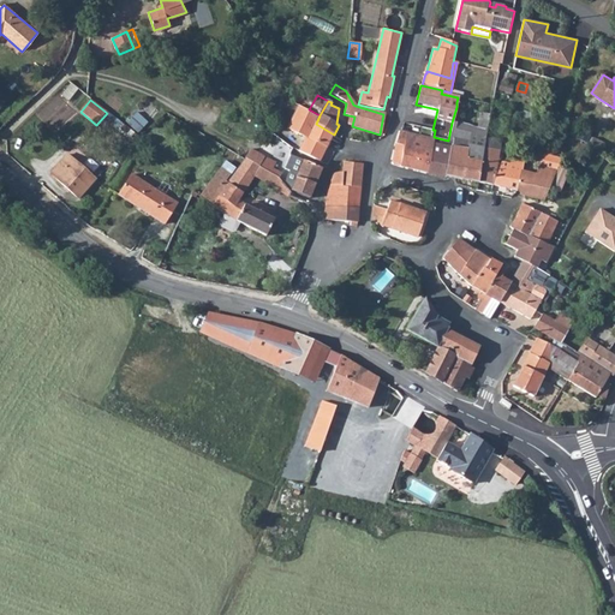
[(299,151),(320,161),(330,141),(333,136),(334,135),(316,124),(320,115),(309,109),(300,105),(288,129),(304,136),(304,142),(299,151)]
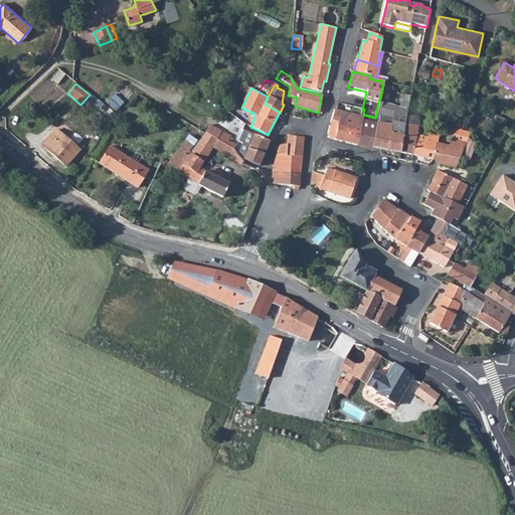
[(115,96),(107,105),(116,114),(124,105),(115,96)]
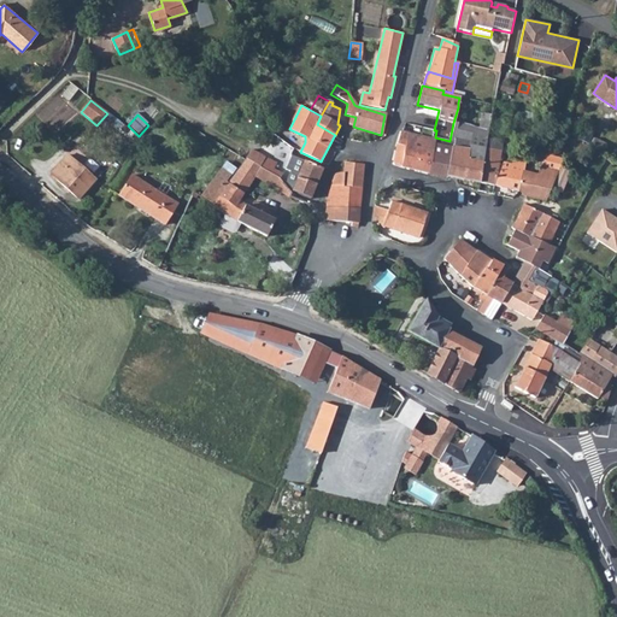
[(482,130),(487,131),(489,122),(481,121),(479,130),(482,130)]
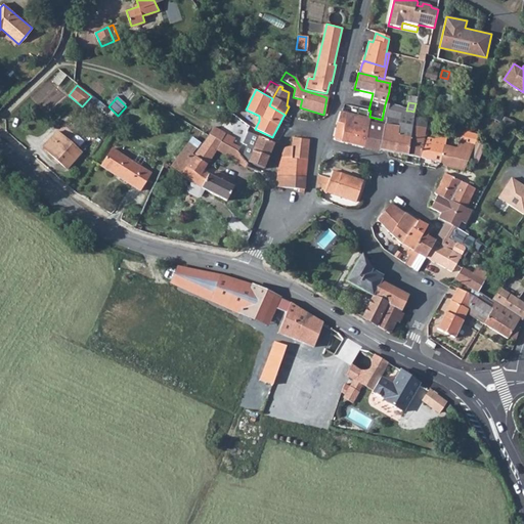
[(333,139),(343,141),(346,113),(340,112),(337,125),(333,139)]
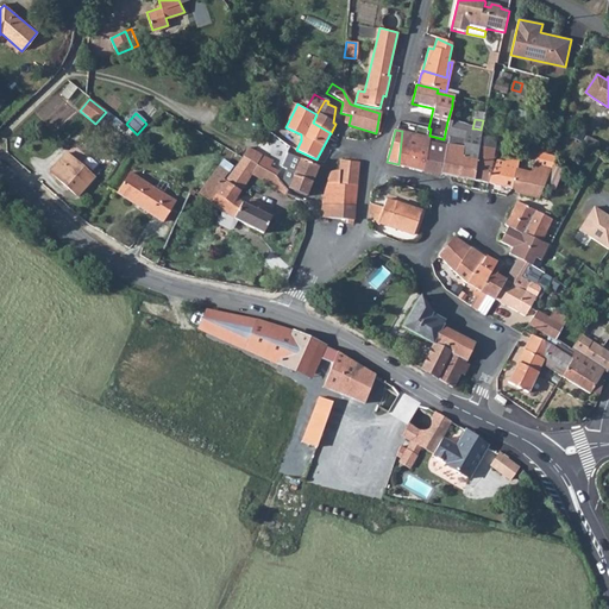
[(399,164),(425,169),(428,143),(429,138),(402,131),(399,164)]
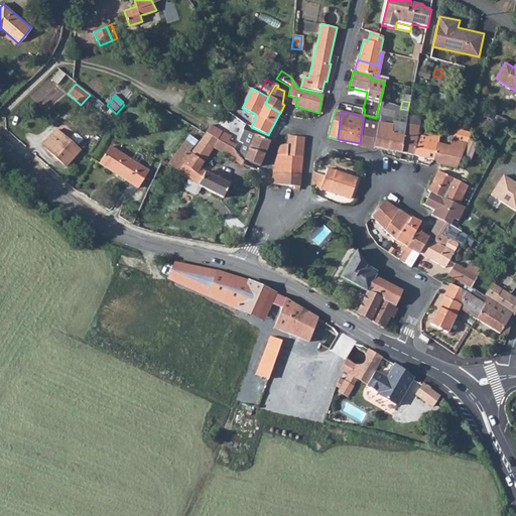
[(374,146),(401,152),(405,124),(407,114),(402,113),(399,112),(397,122),(391,121),(391,125),(378,123),(374,146)]
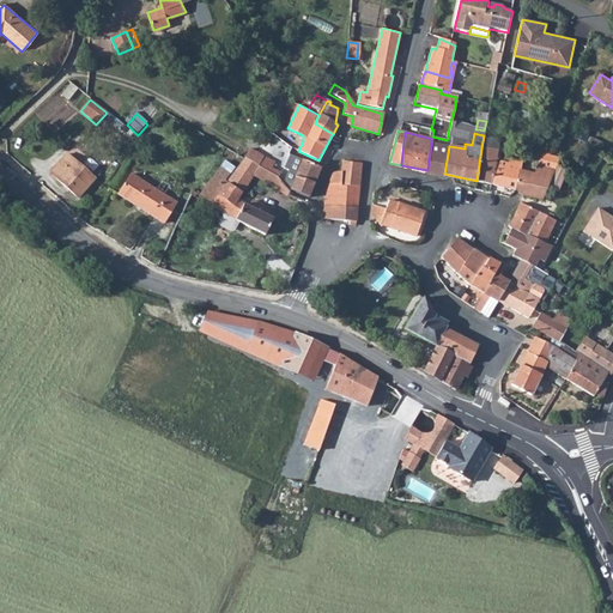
[(449,146),(465,149),(465,144),(466,139),(450,138),(449,146)]
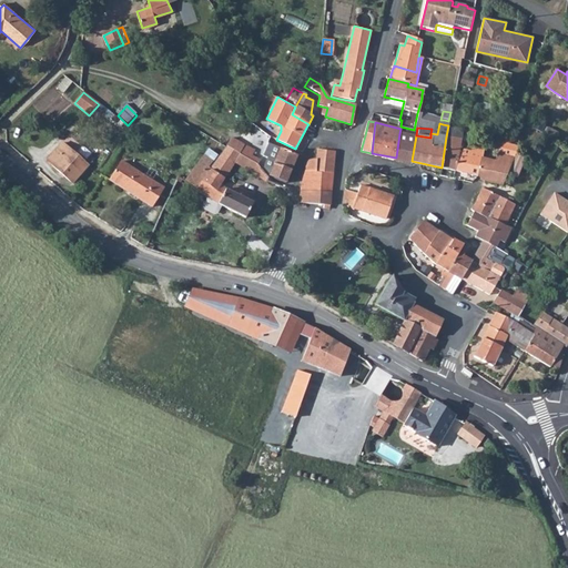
[(396,158),(412,161),(416,135),(413,135),(399,133),(396,158)]
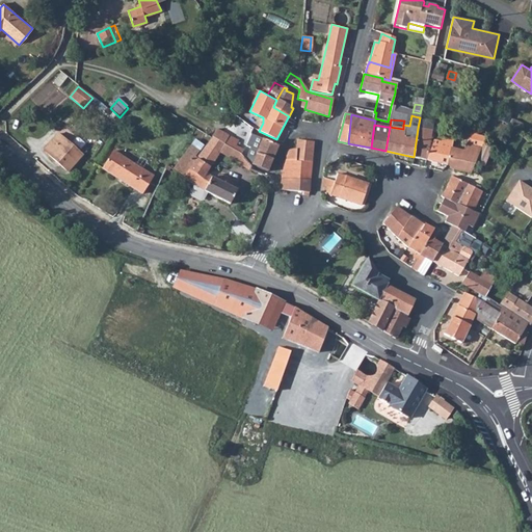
[(414,157),(425,160),(429,144),(431,133),(431,131),(418,128),(414,157)]
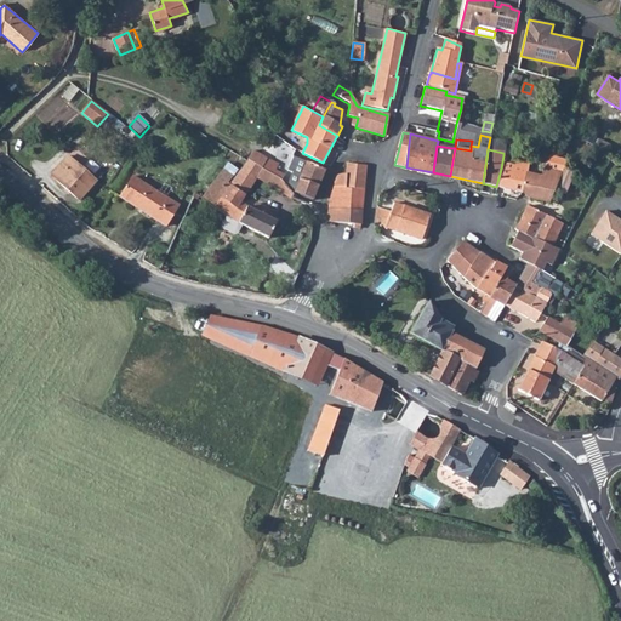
[(275,176),(281,181),(289,169),(283,164),(277,164),(254,151),(248,160),(254,163),(267,171),(275,176)]
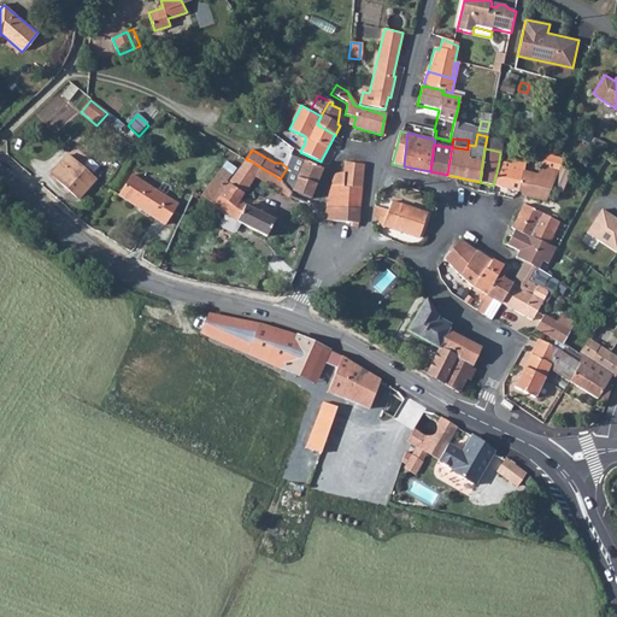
[(51,174),(78,198),(97,178),(69,154),(51,174)]
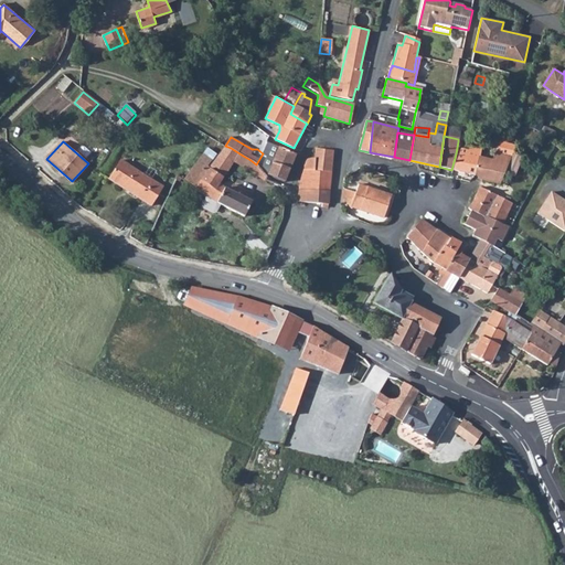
[(494,152),(511,157),(515,146),(499,141),(494,152)]
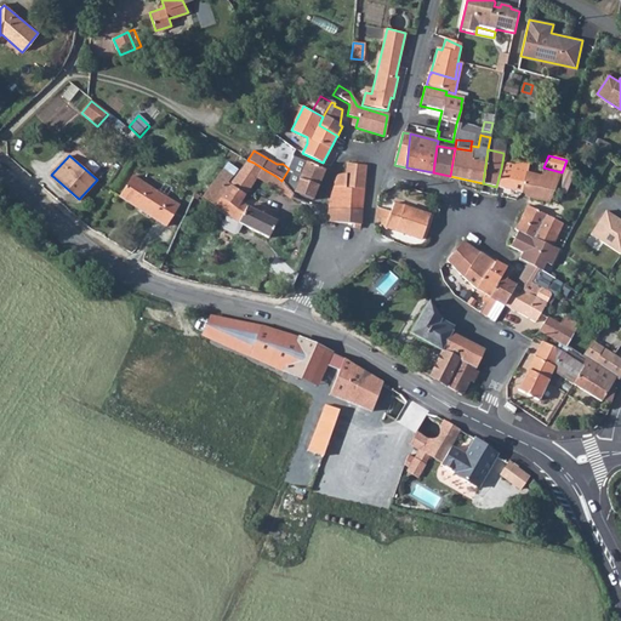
[(301,195),(313,200),(314,195),(325,170),(307,163),(294,158),(289,171),(292,172),(288,183),(295,192),(301,194),(301,195)]
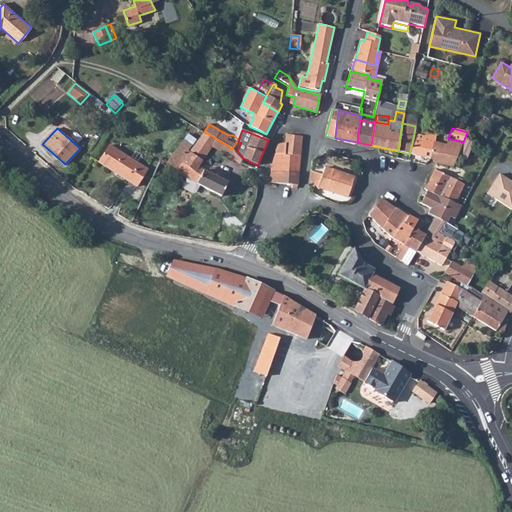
[(409,154),(431,158),(434,143),(435,132),(425,130),(424,135),(424,136),(416,135),(415,139),(413,139),(409,154)]
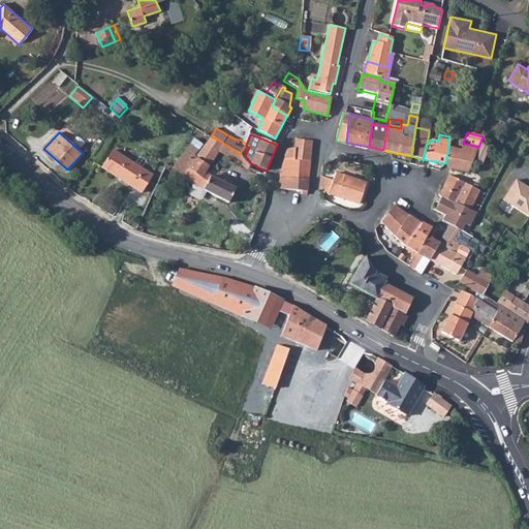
[(228,203),(236,189),(211,176),(208,181),(201,177),(216,155),(219,150),(225,153),(230,157),(235,150),(227,146),(216,138),(211,136),(206,144),(205,143),(195,157),(196,158),(194,161),(184,177),(183,178),(194,184),(207,191),(228,203)]
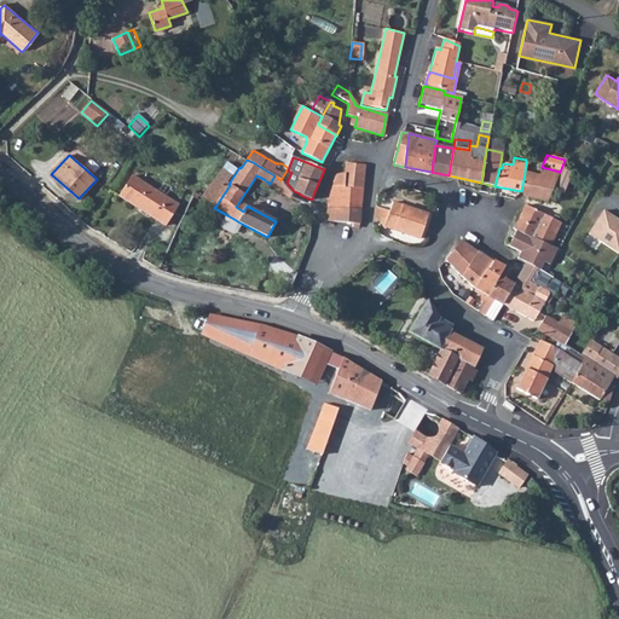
[(333,187),(364,189),(366,165),(346,163),(345,174),(339,174),(335,178),(333,187)]
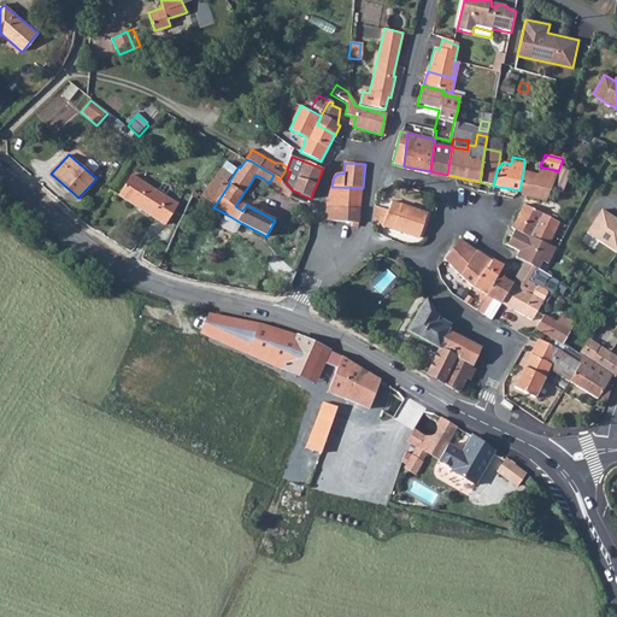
[(539,176),(554,181),(558,171),(540,166),(539,171),(536,176),(539,176)]
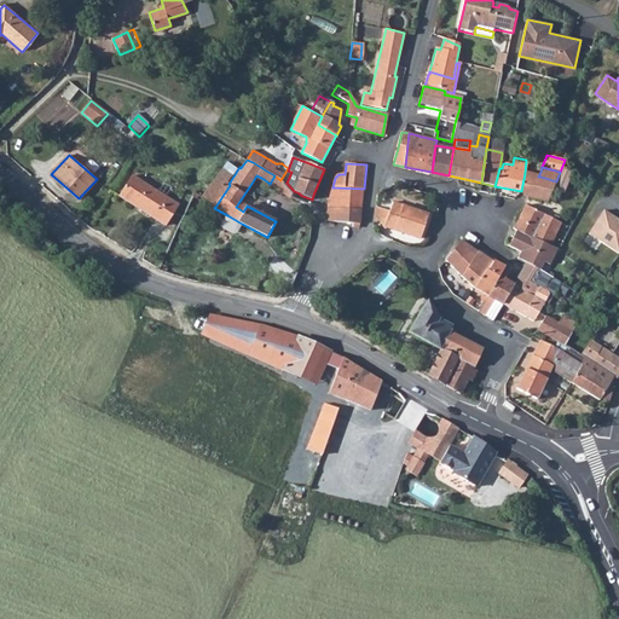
[(528,196),(534,198),(538,189),(541,177),(538,177),(528,174),(525,173),(521,191),(528,196)]
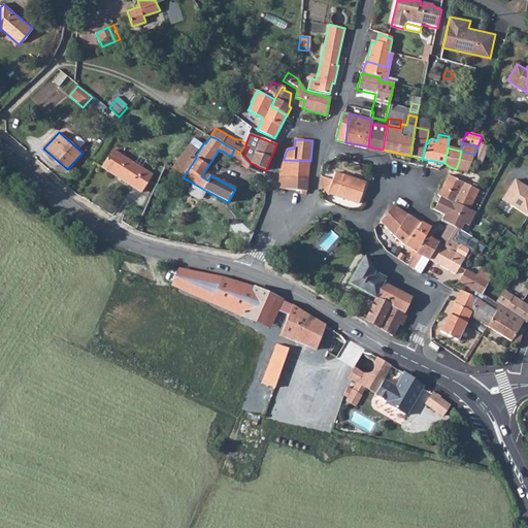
[(230,157),(248,168),(250,165),(239,154),(234,150),(230,157)]
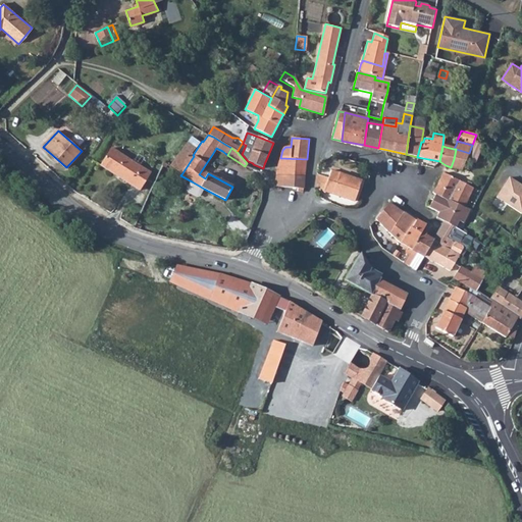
[(454,159),(466,162),(469,153),(456,149),(454,159)]
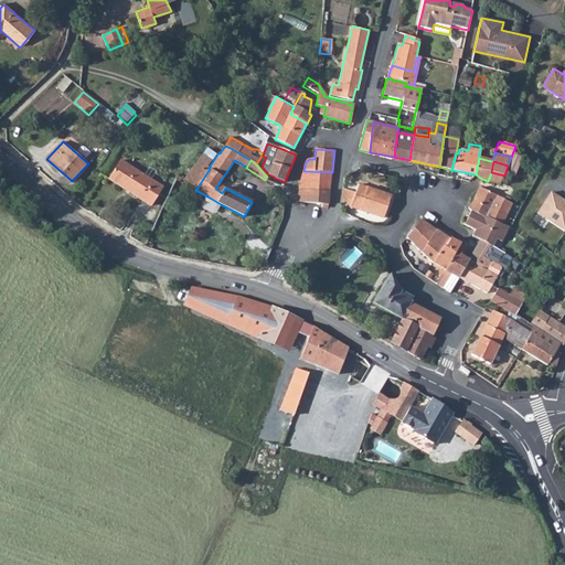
[(109,182),(151,208),(162,189),(120,163),(109,182)]
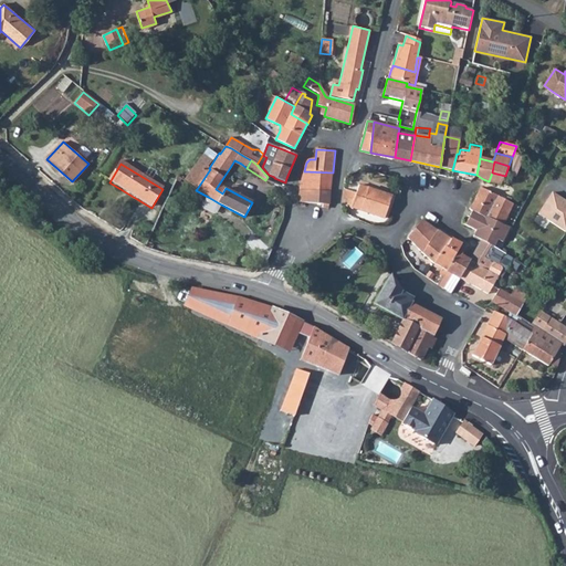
[(185,181),(197,189),(208,173),(197,165),(185,181)]
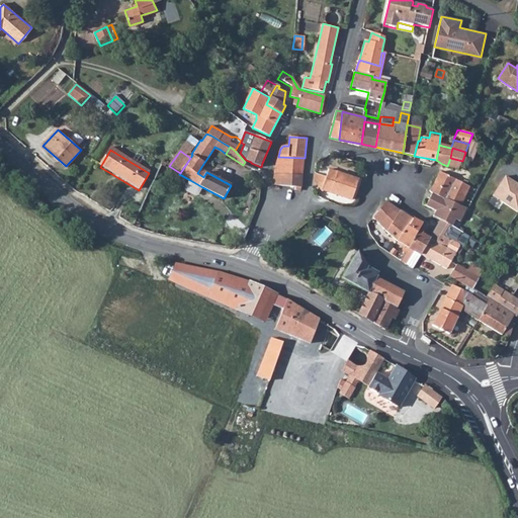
[(273,174),(270,183),(285,185),(287,174),(303,175),(305,158),(278,157),(273,174)]
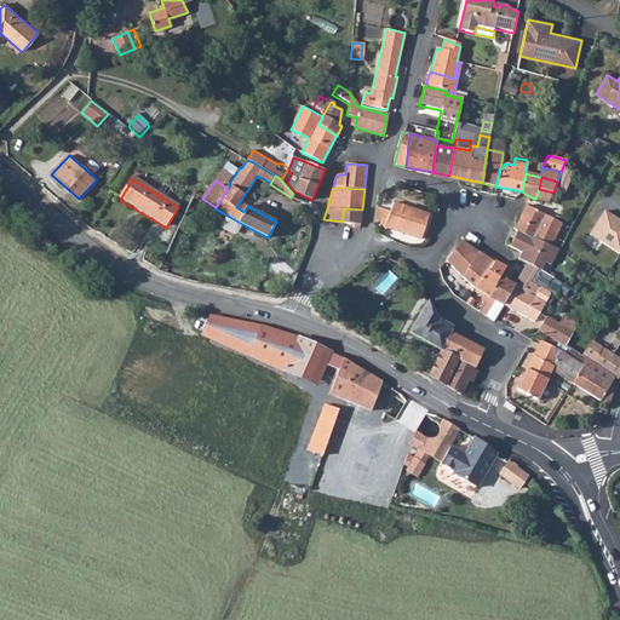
[(535,199),(550,201),(554,193),(539,189),(535,199)]
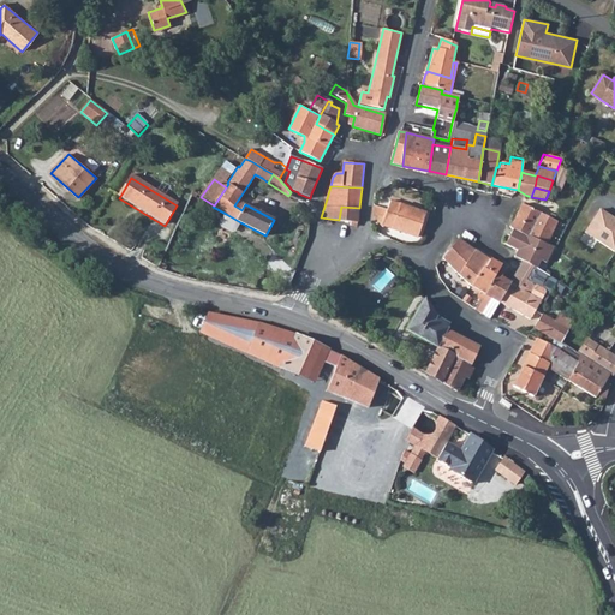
[(374,207),(374,222),(382,228),(383,225),(416,237),(425,213),(394,202),(388,212),(374,207)]
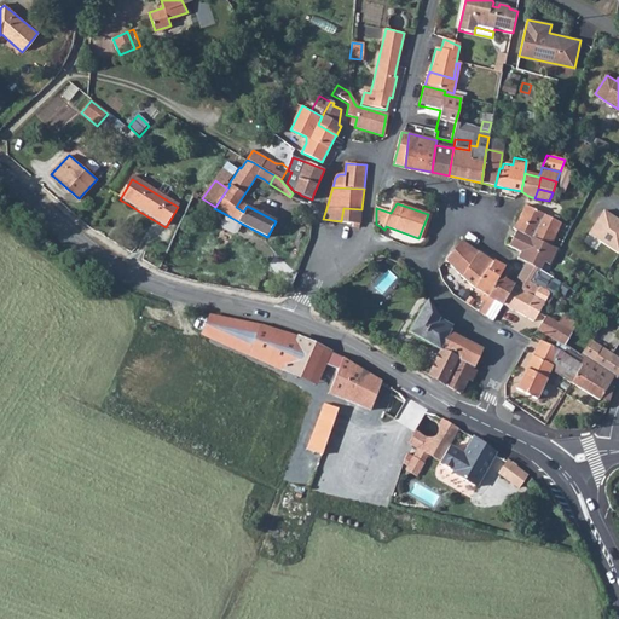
[(541,239),(551,246),(551,244),(561,224),(560,223),(526,204),(513,230),(515,231),(539,243),(541,239)]
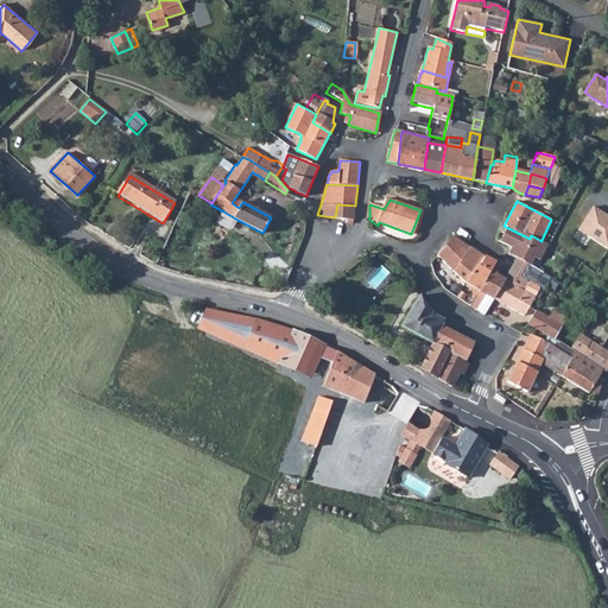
[(347,219),(354,219),(355,206),(337,204),(335,217),(347,219)]
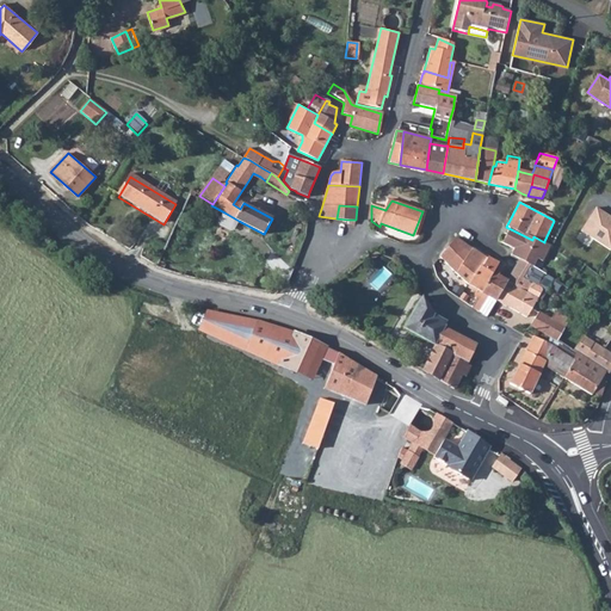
[(609,252),(610,247),(610,220),(594,209),(579,232),(609,252)]
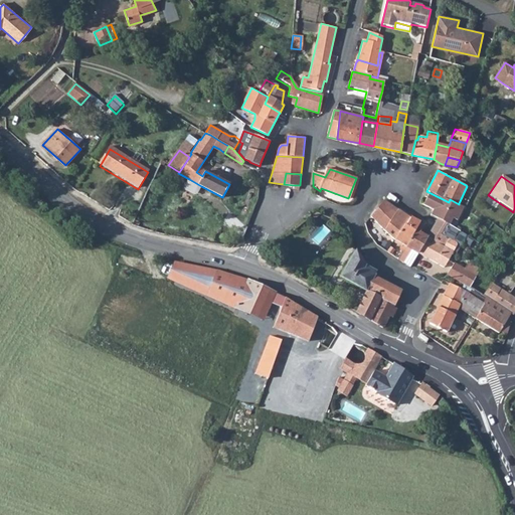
[(201,186),(189,179),(185,186),(186,189),(194,193),(197,192),(201,186)]
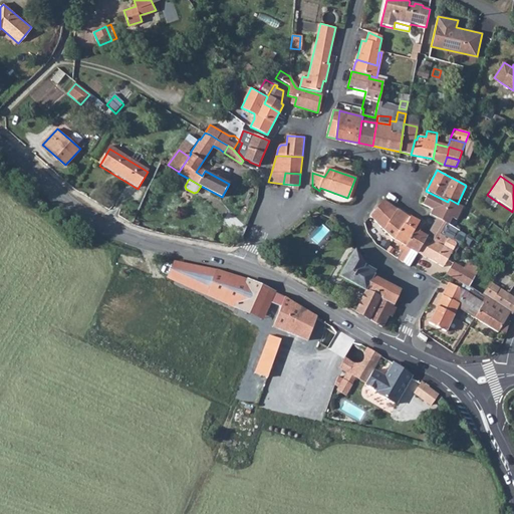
[(464,206),(464,207),(467,203),(476,187),(466,186),(458,203),(464,206)]
